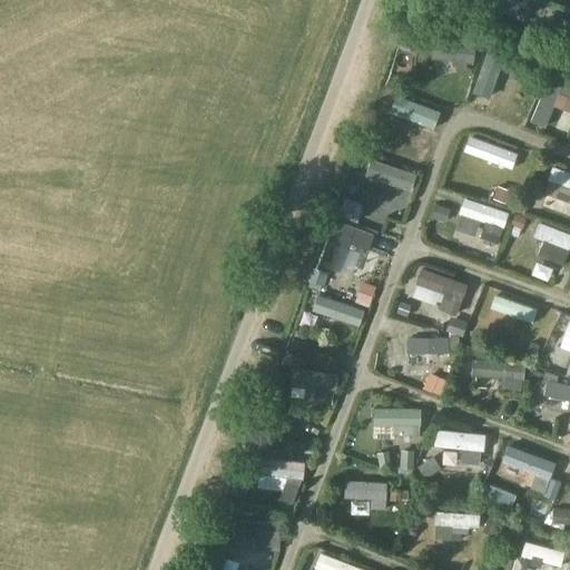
[(473,62),(475,45),(435,40),(433,58),(458,61),(457,69),(465,70),(467,62),(473,62)]
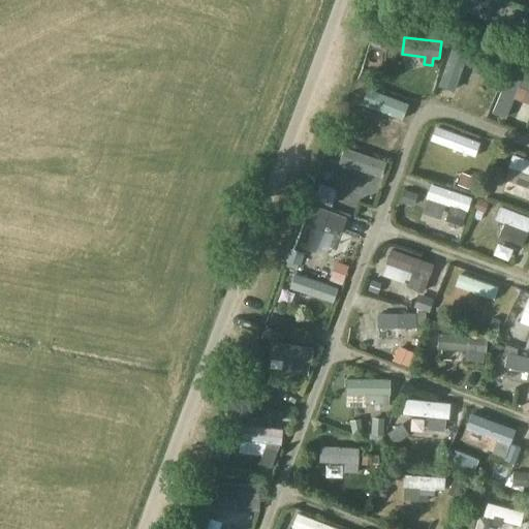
[(442,90),(455,96),(463,78),(472,82),(479,65),(470,61),(473,54),(461,49),(442,90)]
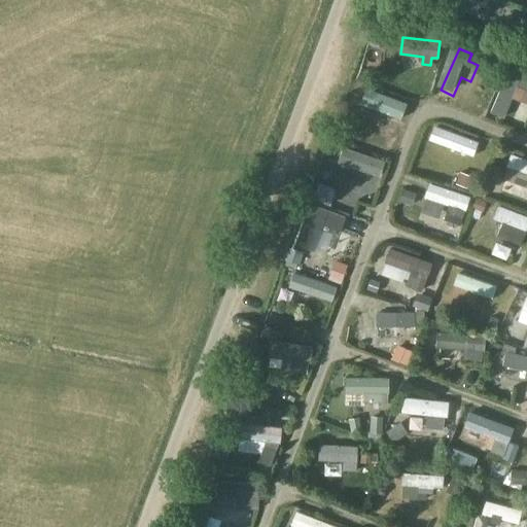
[(526,103),(526,74),(508,68),(491,112),(503,117),(512,97),(526,103)]
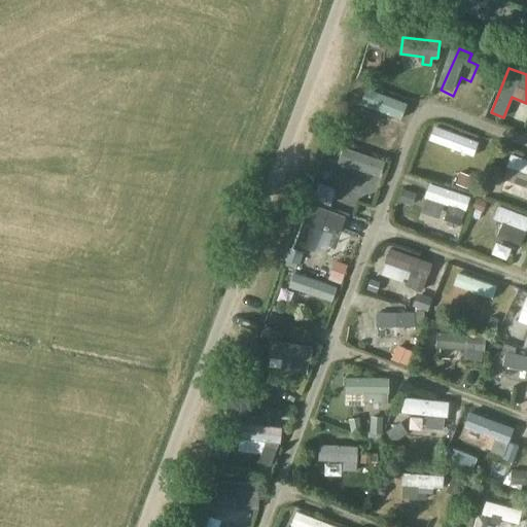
[(350,137),(399,138),(399,121),(351,119),(350,137)]
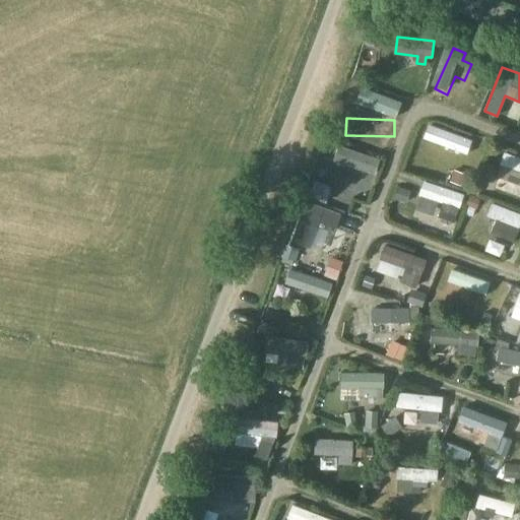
[(433,158),(469,160),(469,152),(472,152),(473,139),(435,137),(433,158)]
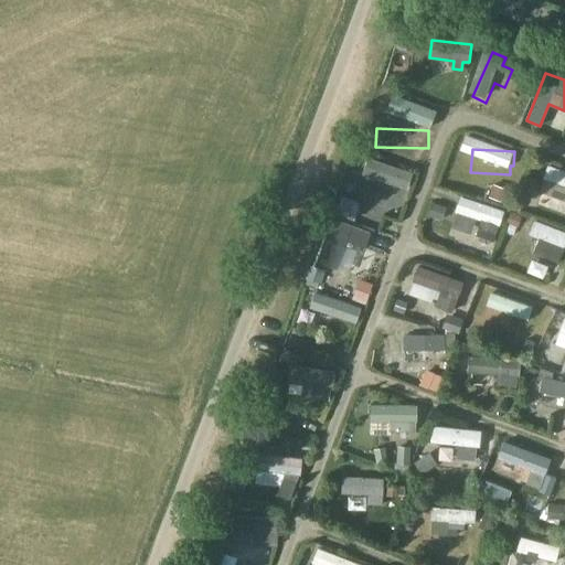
[(564,172),(547,167),(543,180),(564,187),(564,172)]
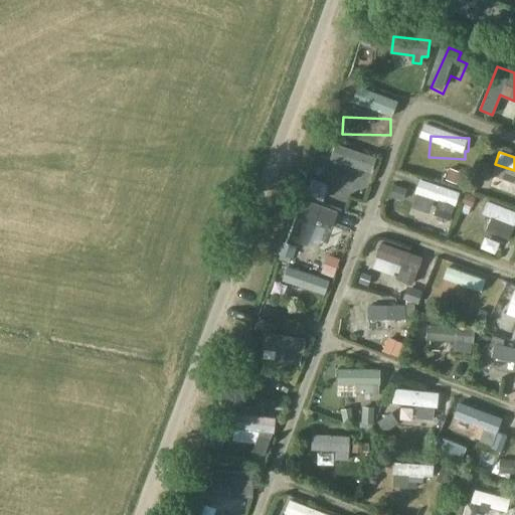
[(514,172),(499,167),(494,180),(514,187),(514,172)]
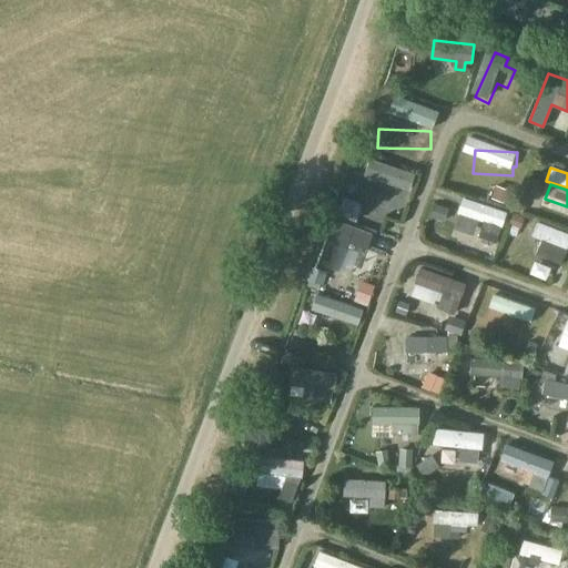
[(373,185),(373,200),(408,201),(409,186),(373,185)]
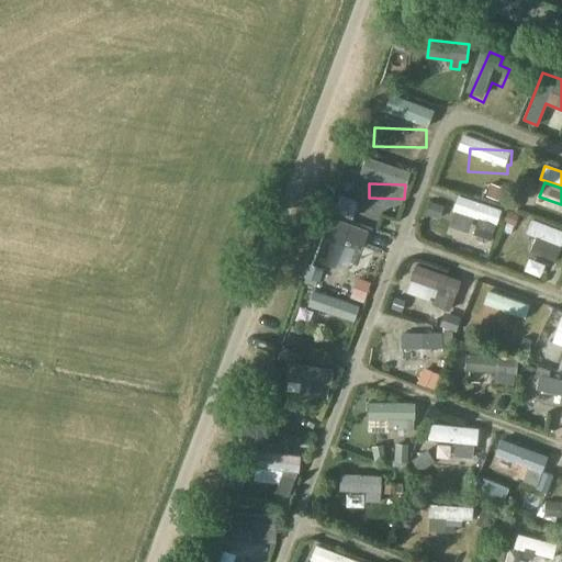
[(492,240),(501,211),(458,197),(453,211),(479,220),(474,235),(492,240)]
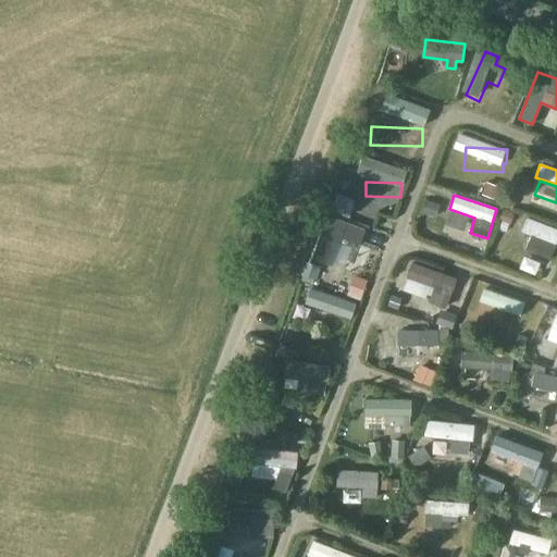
[(317,260),(331,265),(341,238),(359,245),(364,229),(332,218),(317,260)]
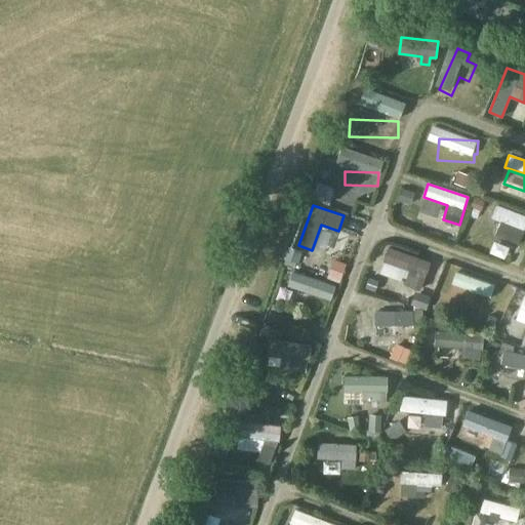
[(492,218),(505,223),(518,228),(524,231),(524,226),(524,216),(497,206),(492,218)]
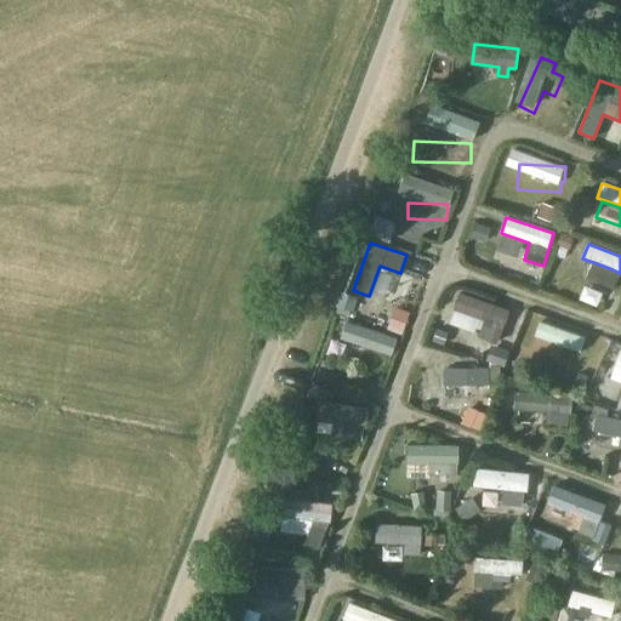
[(620,274),(587,262),(581,277),(619,292),(620,288),(620,274)]
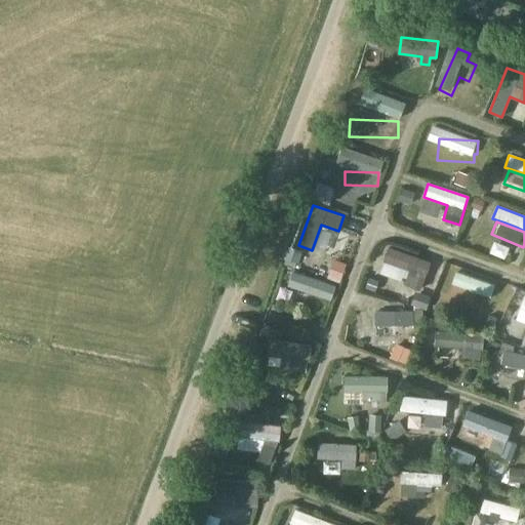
[(319,265),(336,272),(346,252),(327,244),(319,265)]
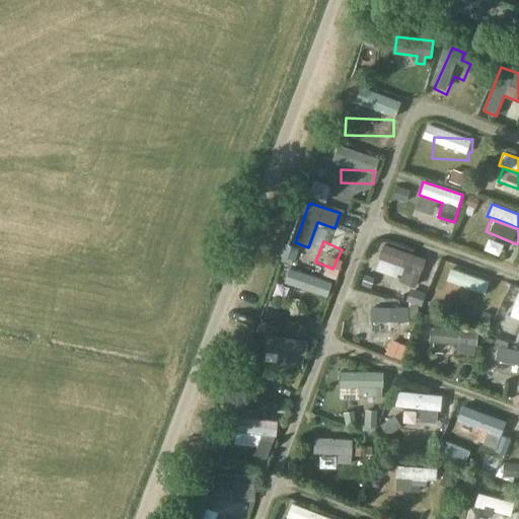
[(426,261),(384,245),(379,260),(411,271),(405,285),(416,289),(426,261)]
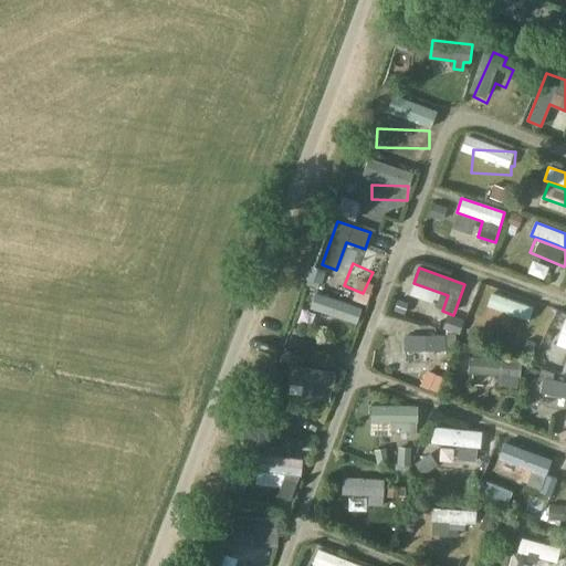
[(543,317),(544,304),(506,302),(504,329),(520,331),(521,316),(543,317)]
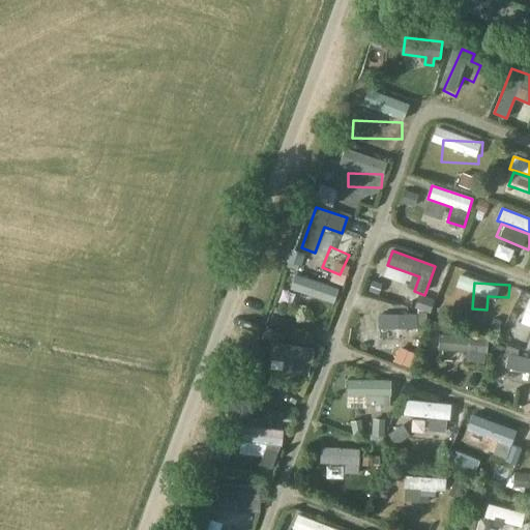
[(324,306),(334,304),(333,298),(339,297),(336,285),(302,289),(303,301),(323,299),(324,306)]
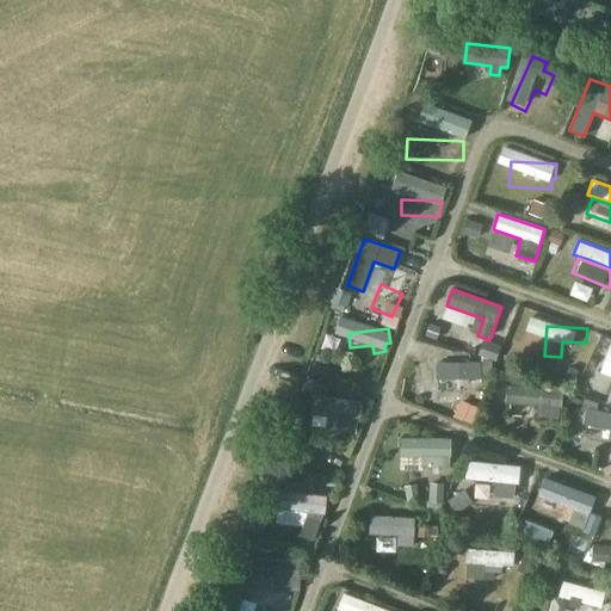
[(347,363),(372,360),(371,349),(346,350),(347,363)]
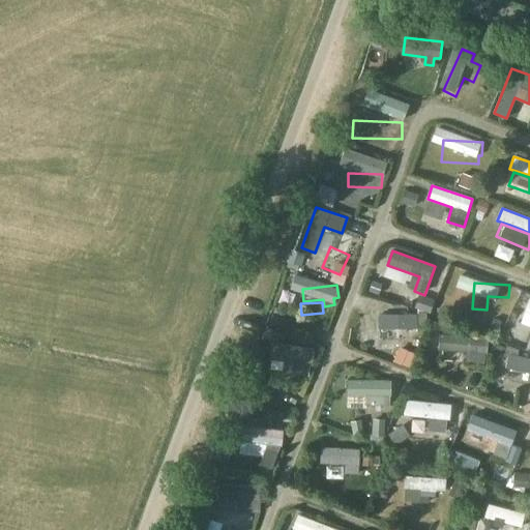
[(417,328),(417,331),(428,326),(428,313),(419,313),(419,314),(380,315),(380,328),(417,328)]
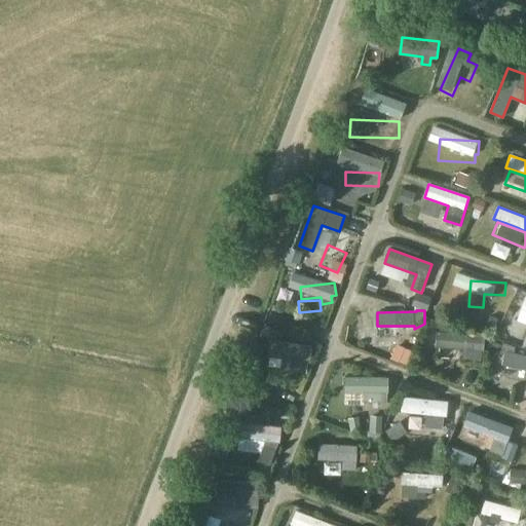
[(437,346),(463,348),(462,357),(480,359),(481,350),(482,350),(484,335),(438,331),(437,346)]
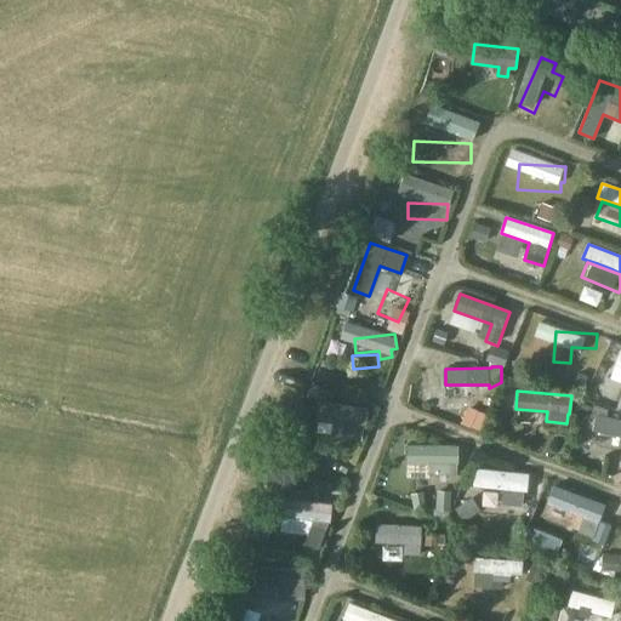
[(342,436),(362,438),(363,427),(366,427),(369,408),(320,402),(318,420),(345,423),(342,436)]
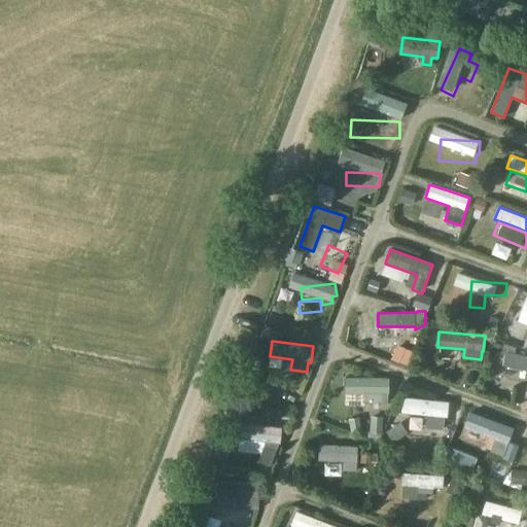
[(526,356),(505,352),(502,365),(526,371),(526,356)]
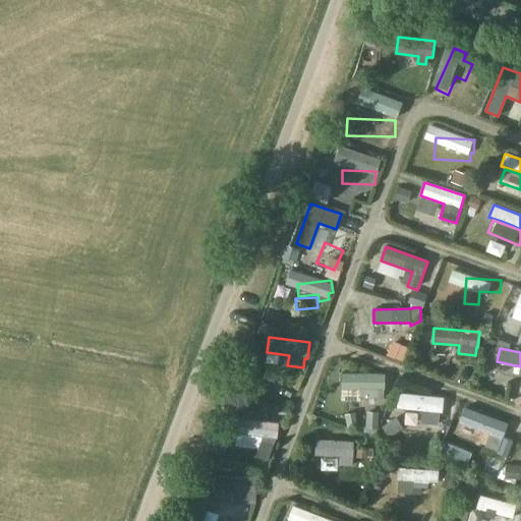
[(361,388),(360,397),(384,398),(384,373),(342,373),(342,388),(361,388)]
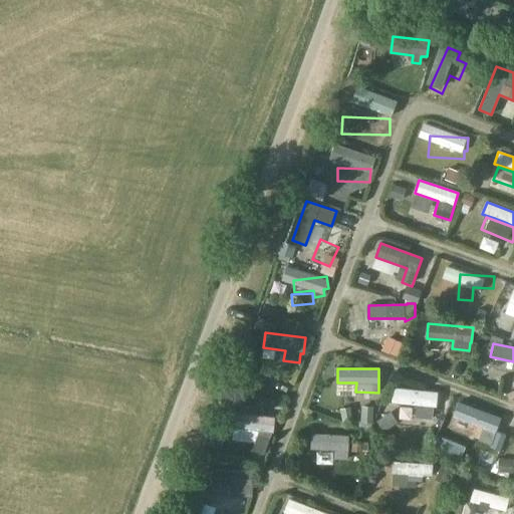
[(395,388),(394,402),(418,405),(416,417),(432,418),(433,406),(436,407),(438,392),(395,388)]
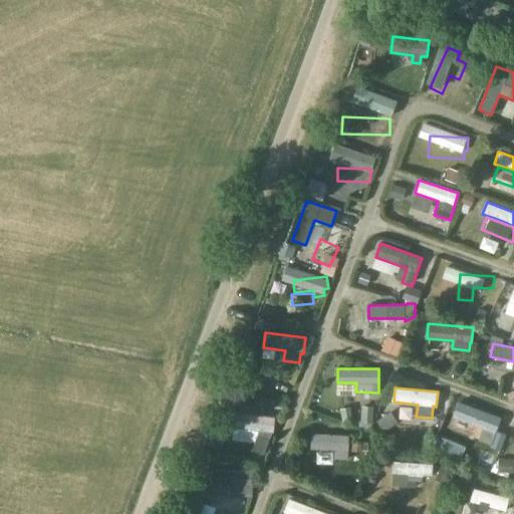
[(337,389),(336,399),(353,402),(355,392),(337,389)]
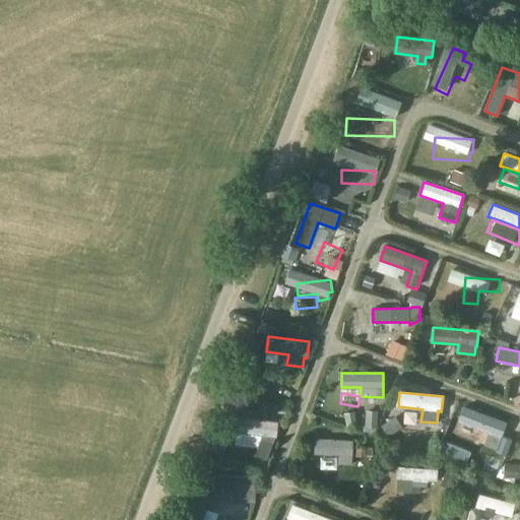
[(463,404),(458,418),(490,431),(484,445),(496,449),(501,436),(507,420),(463,404)]
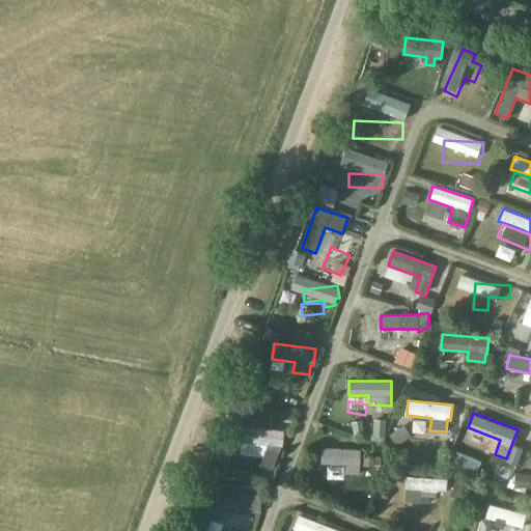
[(284,430),(242,425),(241,441),(269,445),(269,447),(260,465),(273,470),(282,446),(284,430)]
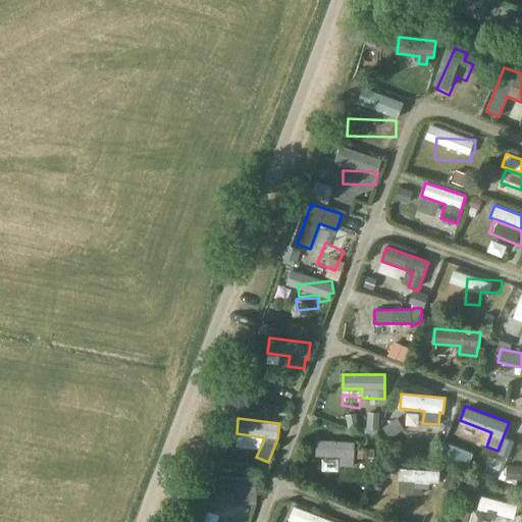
[(355,442),(316,440),(315,455),(341,456),(340,465),(353,466),(355,442)]
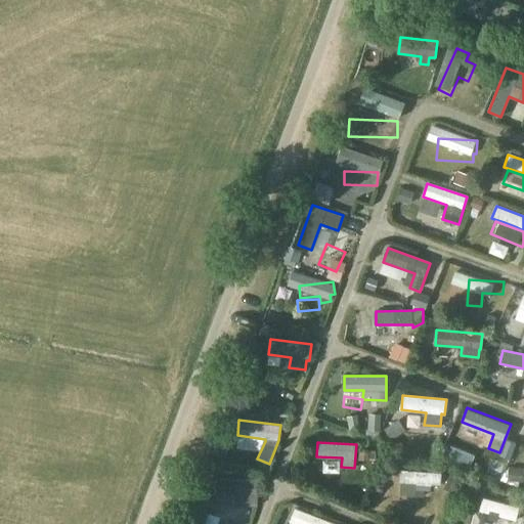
[(469,469),(474,455),(448,444),(442,457),(469,469)]
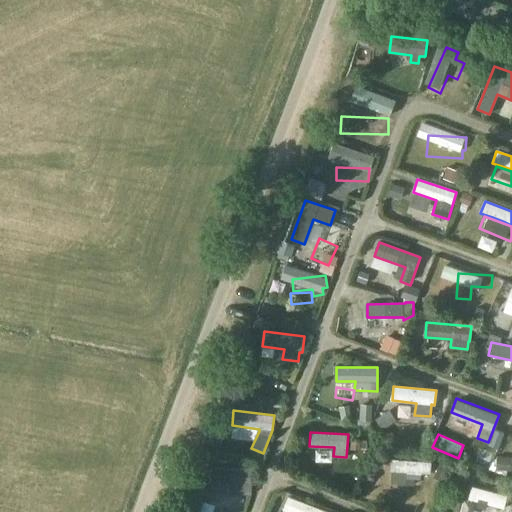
[(391,471),(430,473),(431,462),(392,459),(391,471)]
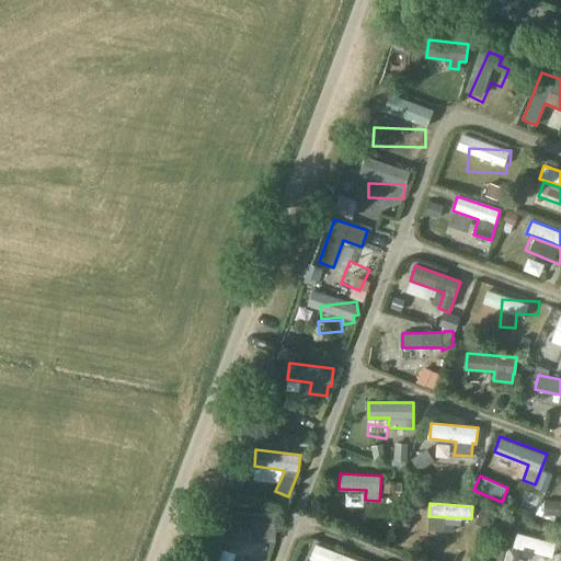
[(250,541),(275,541),(277,514),(231,513),(230,528),(251,528),(250,541)]
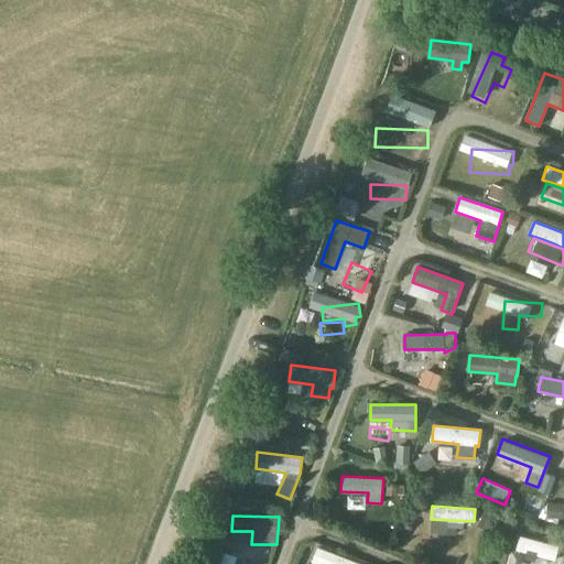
[(431,524),(431,537),(474,539),(474,527),(431,524)]
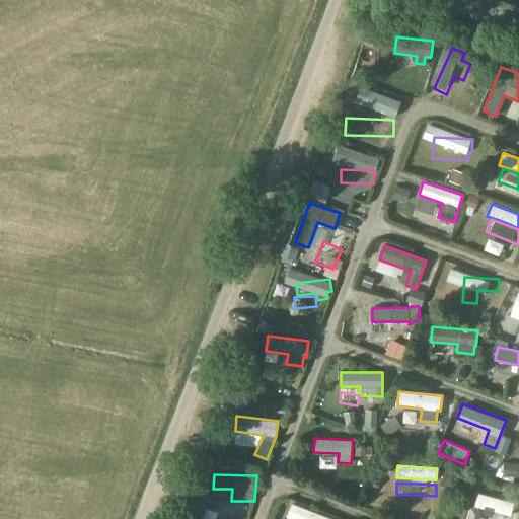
[(475,506),(511,515),(514,502),(478,493),(475,506)]
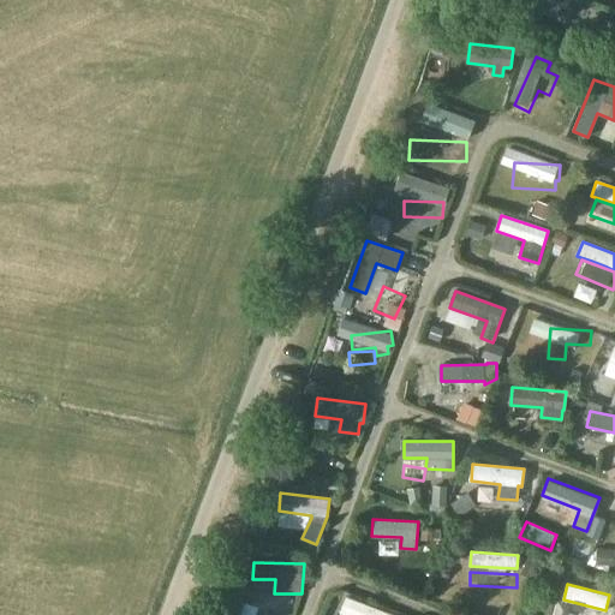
[(603,614),(566,602),(560,614),(603,614)]
